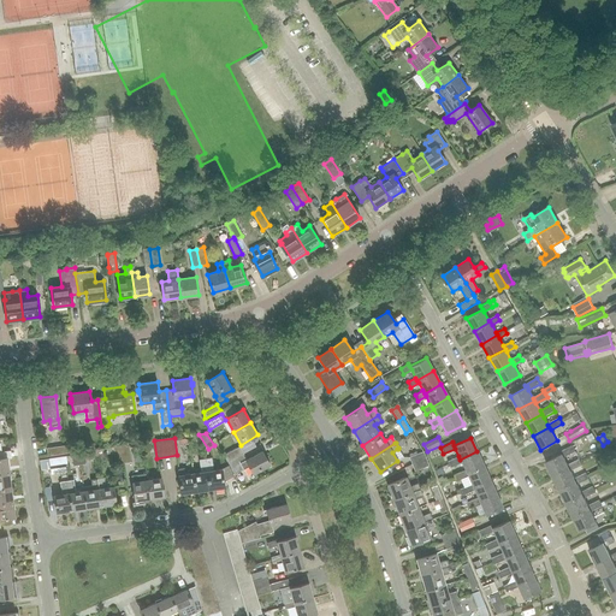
[(129,444),(119,445),(122,463),(131,462),(129,444)]
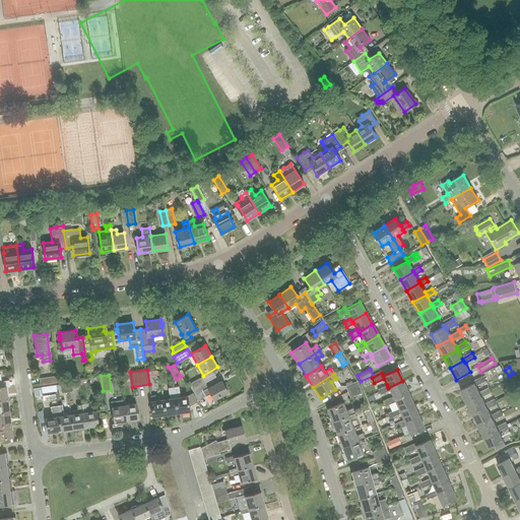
[(41,385),(59,382),(59,376),(40,378),(41,385)]
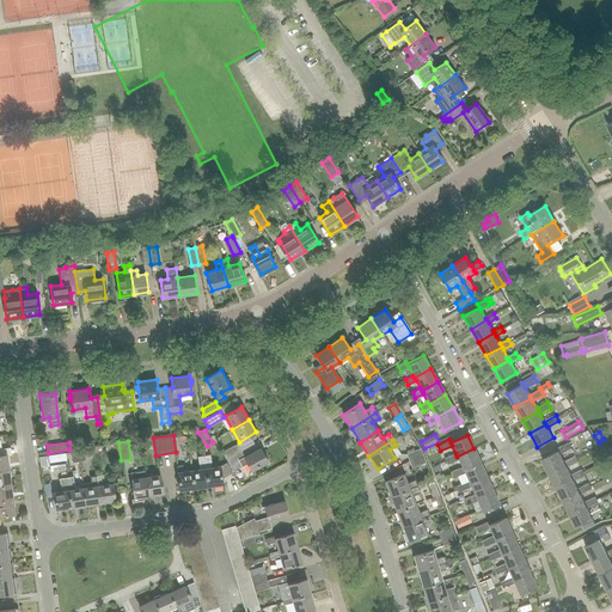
[(115,460),(121,460),(118,442),(106,444),(106,451),(114,450),(115,460)]
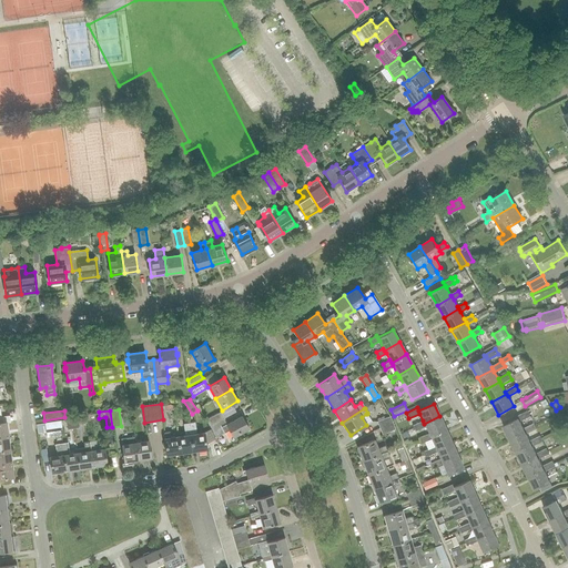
[(503,426),(509,439),(524,432),(523,428),(519,422),(530,416),(527,411),(517,416),(518,418),(503,426)]
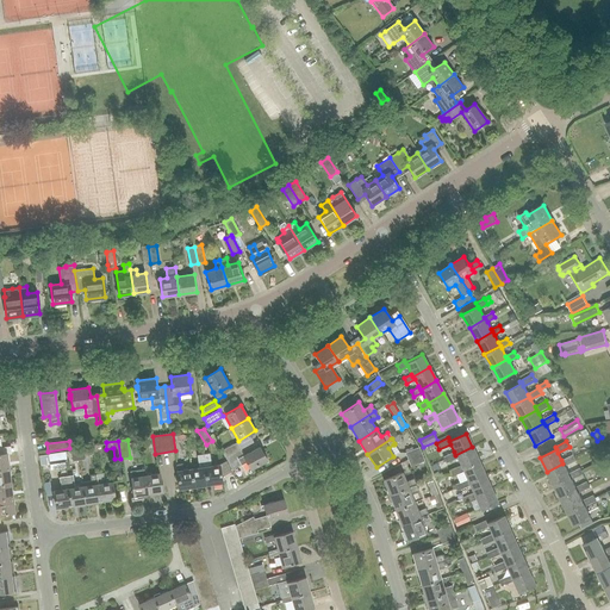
[(224,458),(241,449),(237,443),(221,452),(224,458)]
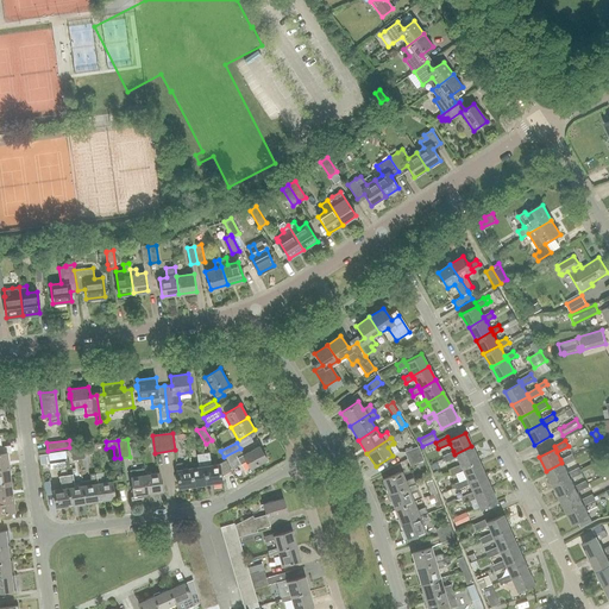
[(240,449),(224,457),(227,464),(233,460),(237,466),(245,462),(249,469),(265,459),(258,446),(243,454),(240,449)]
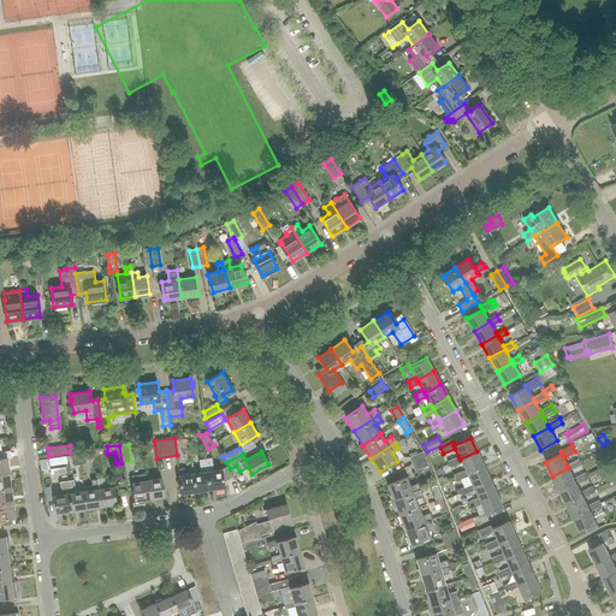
[(409,457),(412,465),(426,458),(424,451),(409,457)]
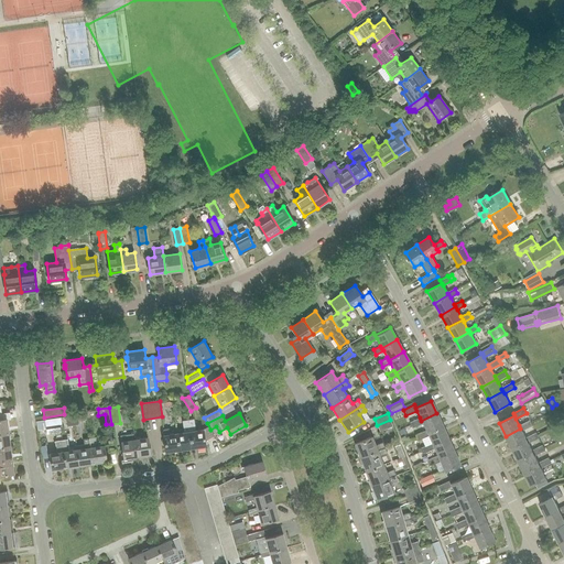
[(421,421),(420,418),(409,422),(411,427),(422,423),(425,430),(426,433),(443,426),(436,413),(421,421)]
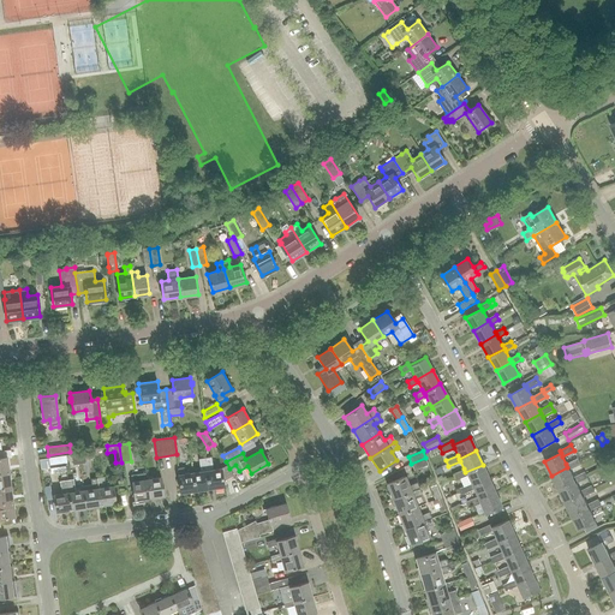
[(67,463),(66,455),(48,458),(49,466),(67,463)]
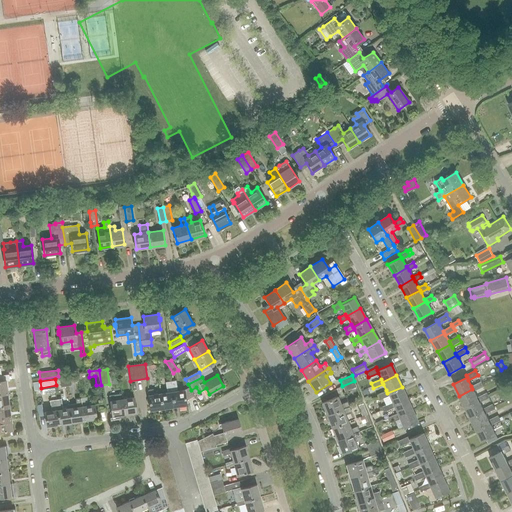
[(170,382),(173,408),(186,406),(183,390),(177,391),(176,381),(170,382)]
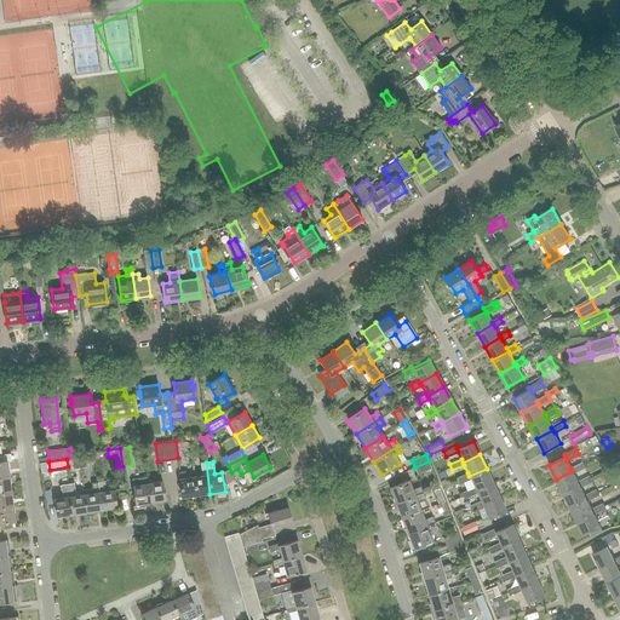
[(429,461),(414,468),(418,475),(431,469),(429,461)]
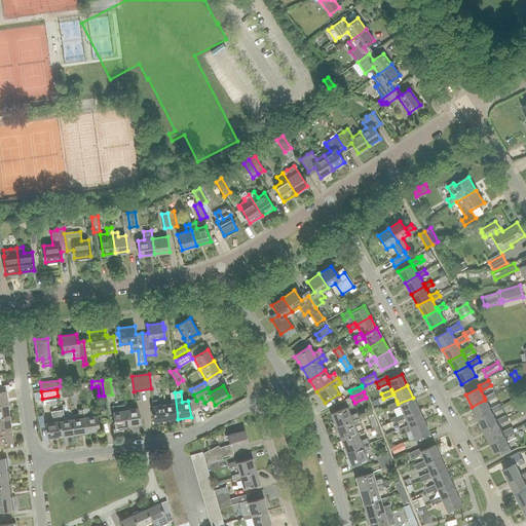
[(472,407),(478,418),(491,411),(490,409),(487,402),(496,397),(494,391),(484,397),(485,400),(472,407)]
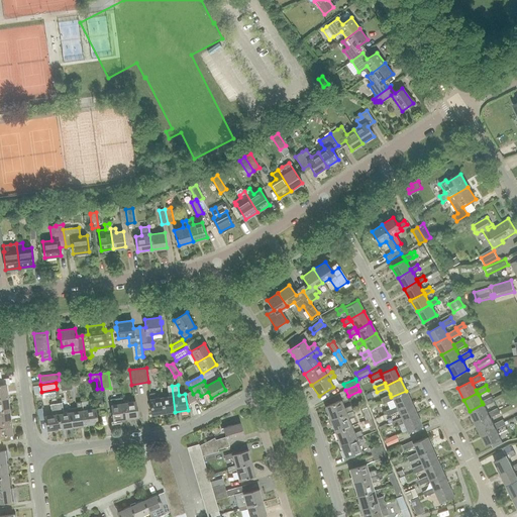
[(164,413),(175,412),(172,386),(167,386),(169,396),(161,397),(164,413)]
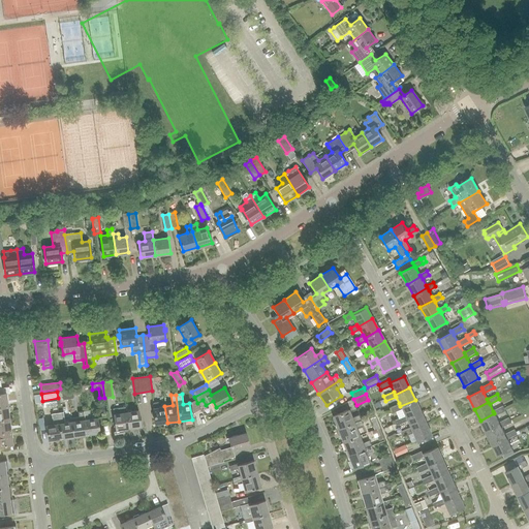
[(400,406),(399,403),(389,408),(391,413),(401,408),(404,415),(406,418),(421,412),(415,400),(400,406)]
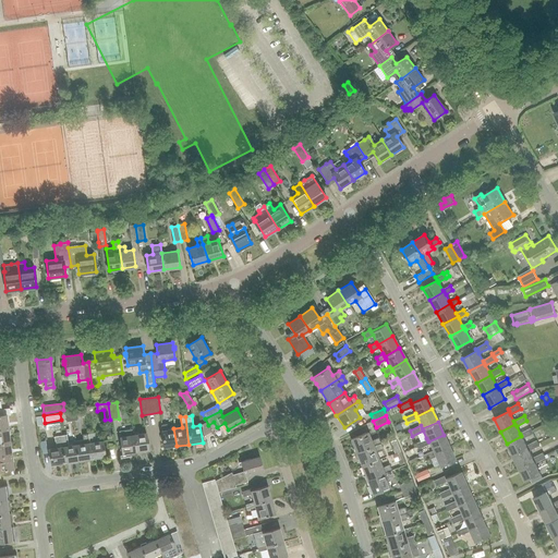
[(173,428),(167,429),(166,424),(161,425),(160,429),(164,448),(177,446),(173,428)]
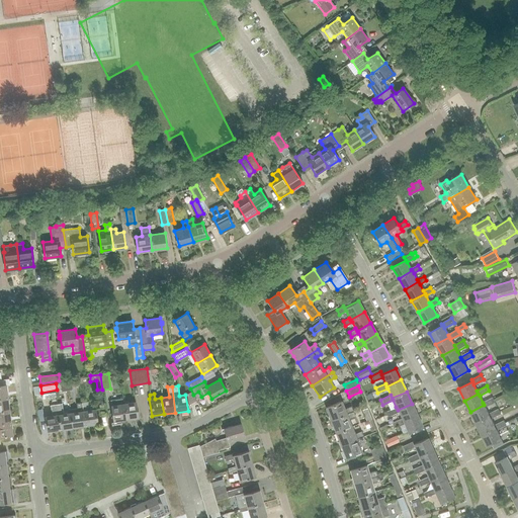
[(0,411),(8,411),(7,398),(0,398),(0,411)]
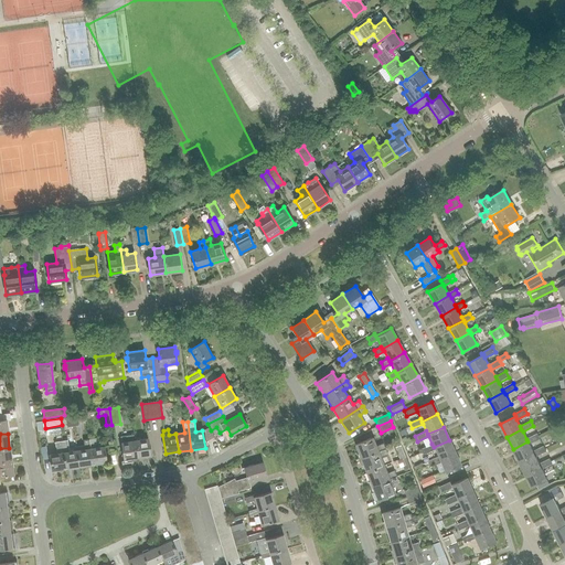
[(528,441),(513,449),(519,462),(534,455),(532,451),(530,445),(540,439),(537,434),(526,439),(528,441)]
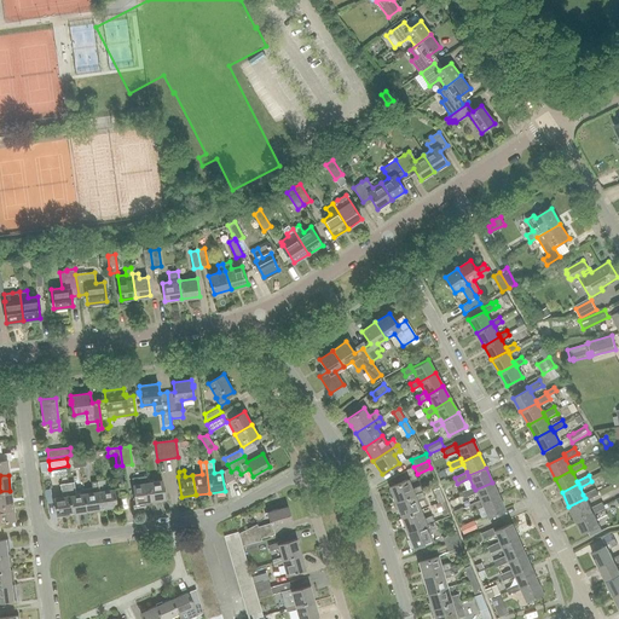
[(134,504),(149,502),(145,476),(132,479),(132,485),(134,504)]
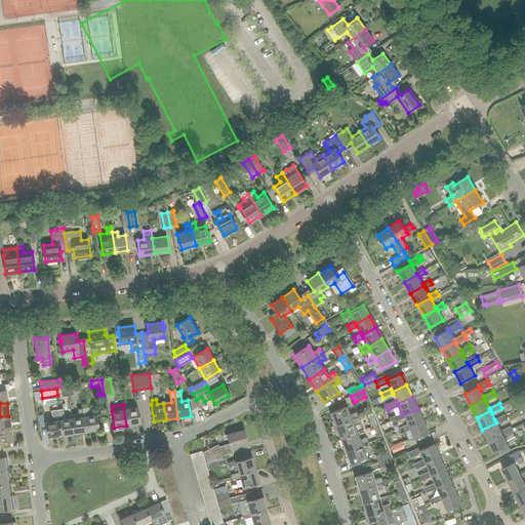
[(136,407),(124,409),(124,404),(123,404),(126,426),(138,423),(136,407)]
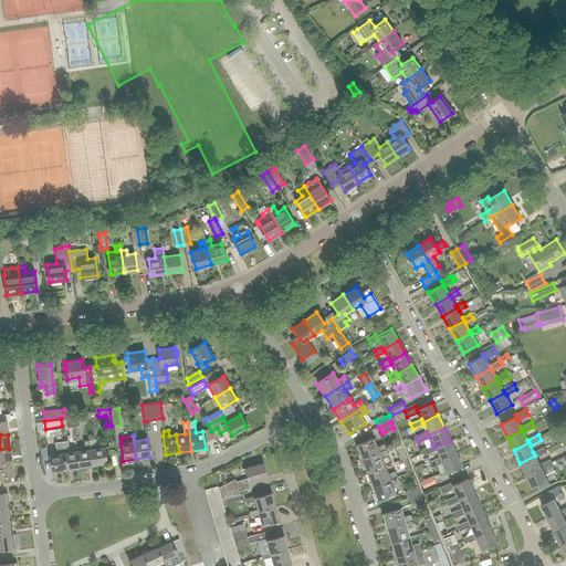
[(88,440),(92,465),(105,463),(103,447),(97,448),(96,439),(88,440)]
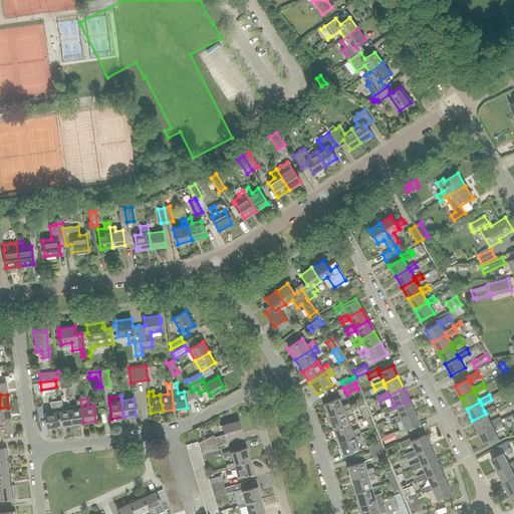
[(322,405),(327,418),(349,408),(347,403),(341,406),(338,399),(322,405)]
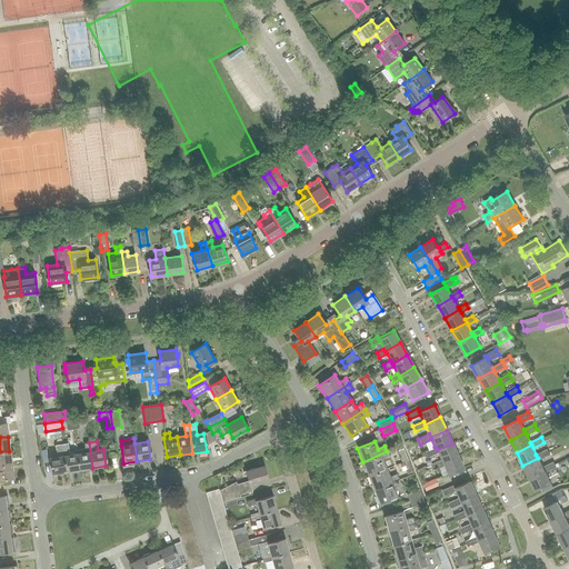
[(86,452),(76,453),(79,469),(92,468),(89,442),(85,442),(86,452)]
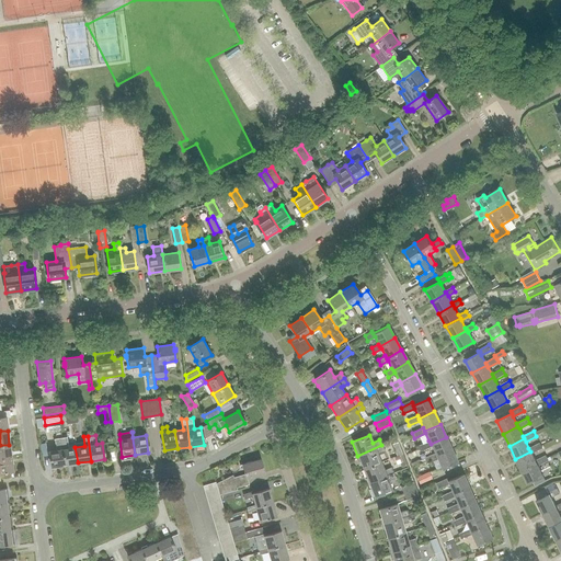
[(436,457),(451,449),(446,437),(431,444),(428,441),(418,445),(420,450),(431,446),(434,453),(436,457)]
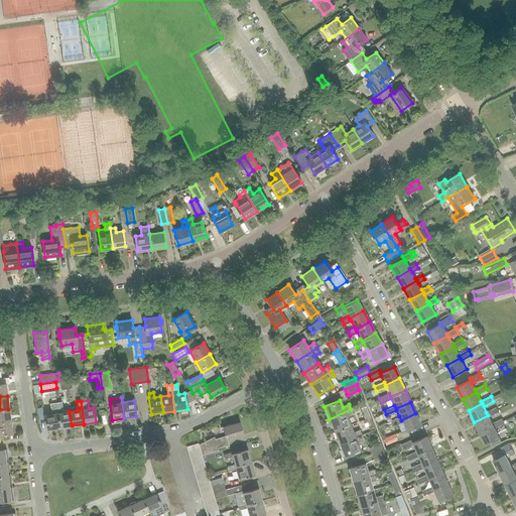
[(46,429),(58,427),(55,403),(50,404),(51,413),(44,415),(46,429)]
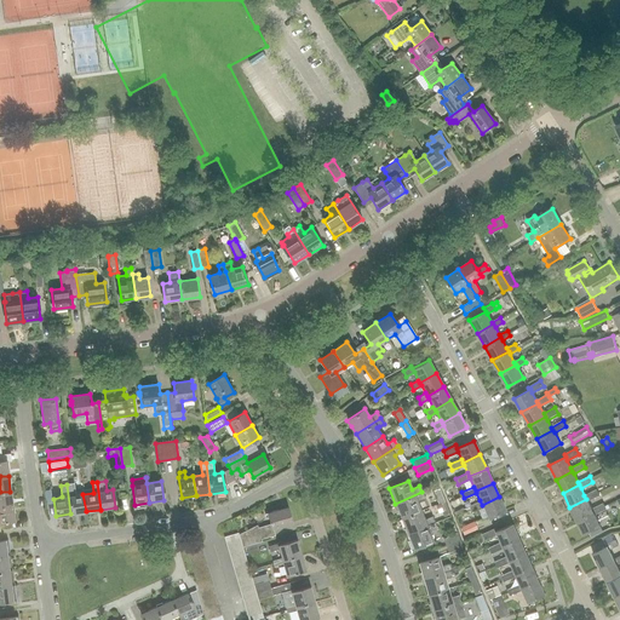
[(86,511),(82,494),(70,497),(68,484),(67,484),(70,514),(86,511)]
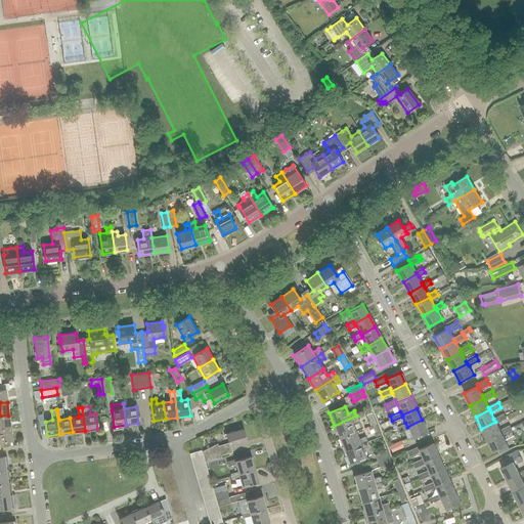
[(366,415),(370,426),(376,424),(372,412),(366,415)]
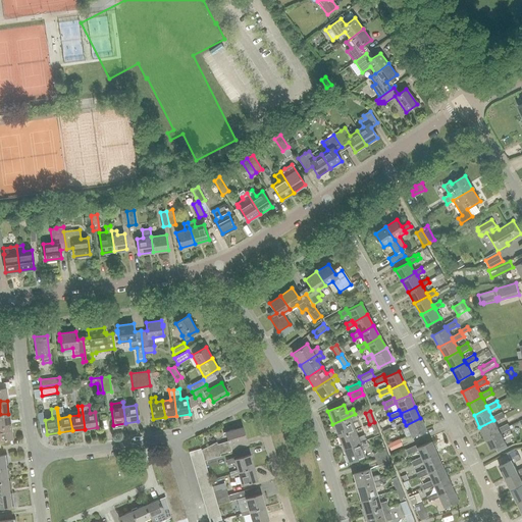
[(479,427),(485,438),(500,431),(498,428),(494,422),(505,417),(502,412),(491,417),(493,420),(479,427)]
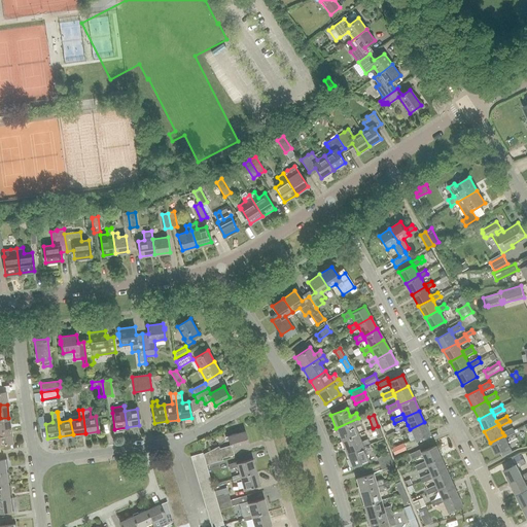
[(8,418),(0,418),(0,431),(10,430),(8,418)]
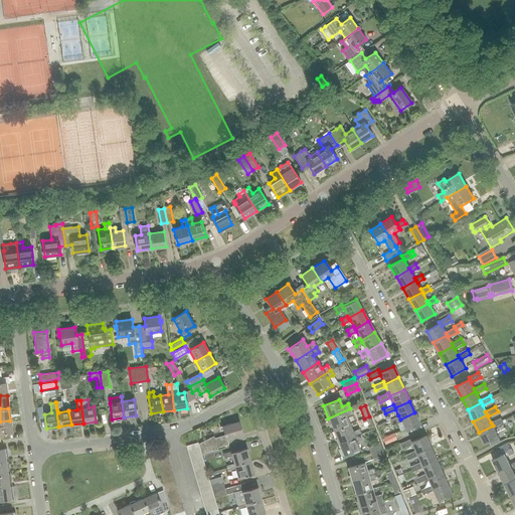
[(352,414),(350,408),(328,418),(333,431),(349,424),(346,416),(352,414)]
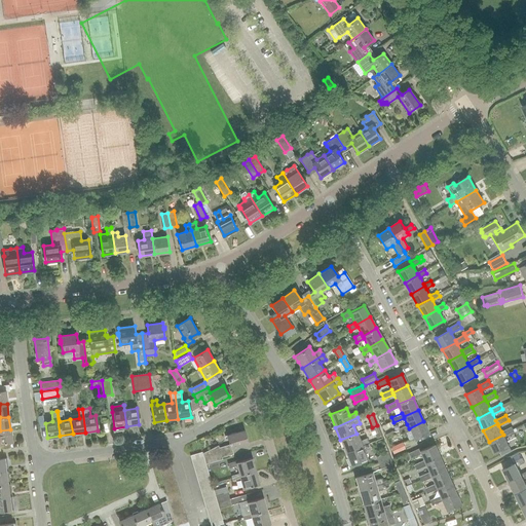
[(414,440),(428,434),(423,421),(409,428),(407,424),(398,429),(400,435),(410,430),(414,440)]
